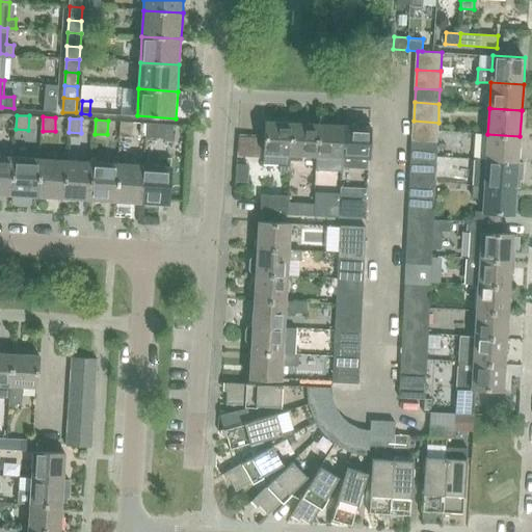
[(291,154),(293,122),(266,121),(265,138),(265,159),(265,164),(277,164),(277,167),(277,171),(289,171),(289,161),(291,161),(291,154)]
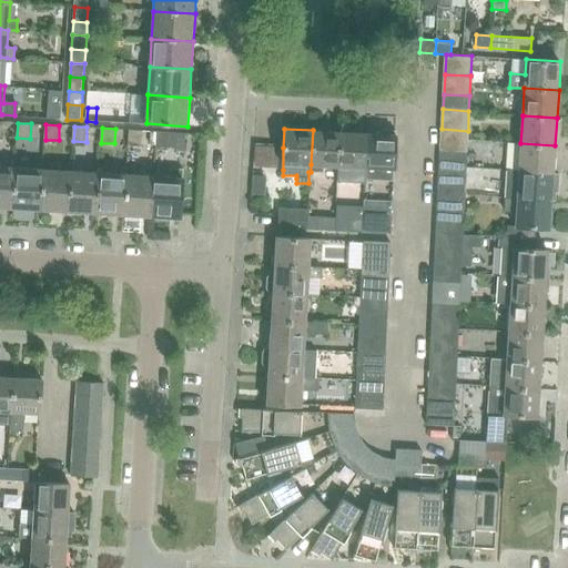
[(366,166),(365,181),(394,182),(395,168),(396,133),(396,129),(383,129),(379,132),(367,132),(366,166)]
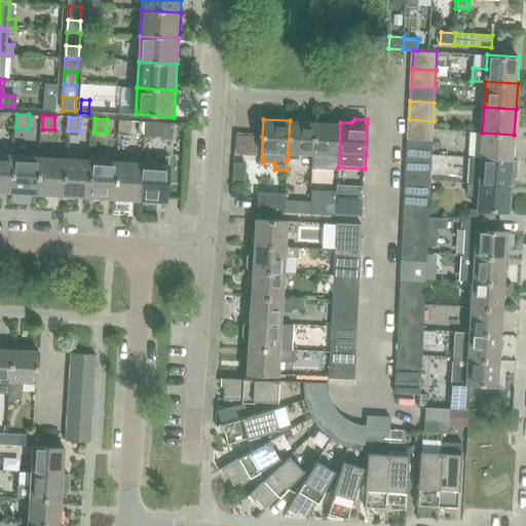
[(409,119),(408,138),(433,140),(434,121),(409,119)]
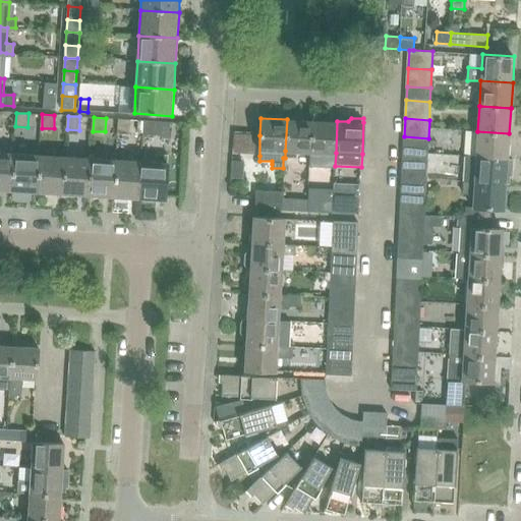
[(131,120),(119,119),(118,132),(130,133),(131,120)]
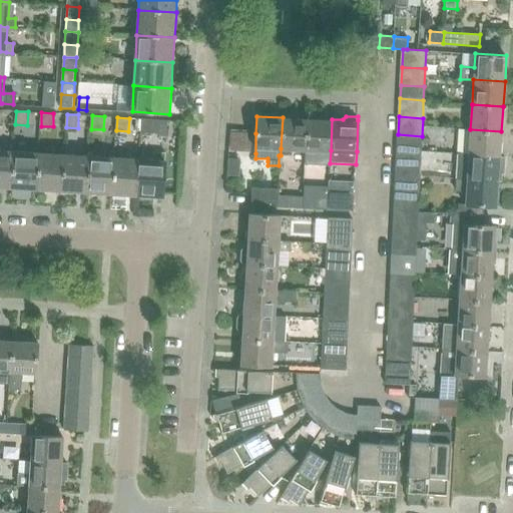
[(281,148),(281,155),(291,155),(291,148),(306,149),(307,118),(283,117),(281,148)]
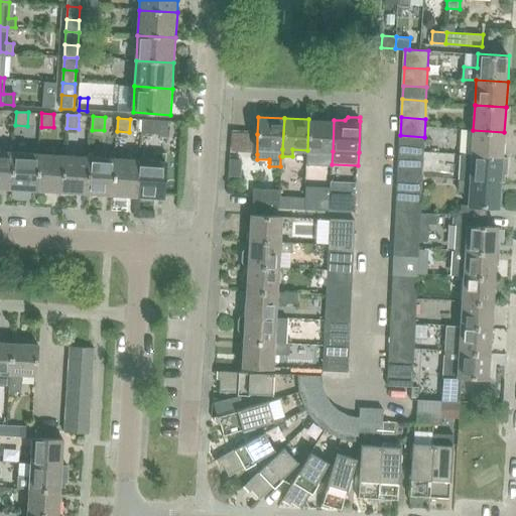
[(143,119),(142,133),(154,134),(165,134),(166,121),(155,120),(143,119)]
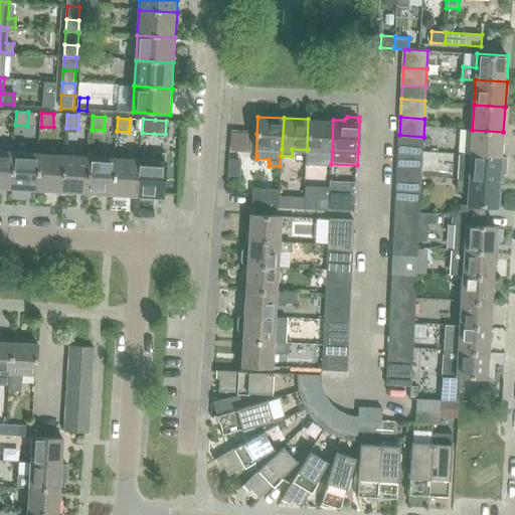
[(333,120),(308,119),(307,150),(320,151),(320,163),(331,164),(332,151),(333,120)]
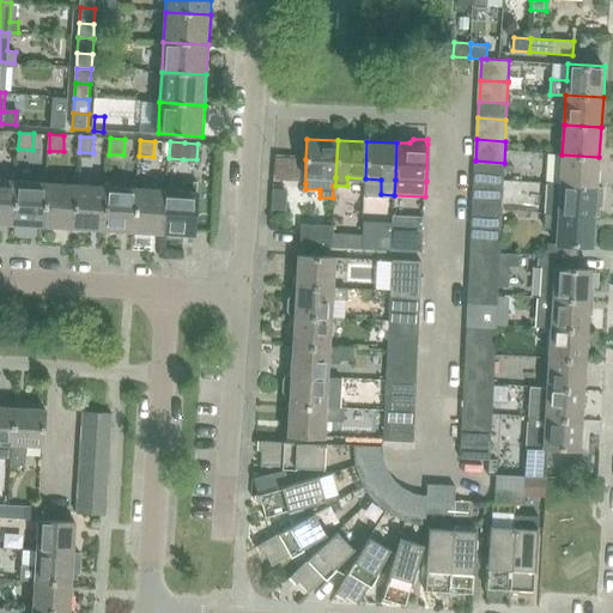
[(562,155),(560,183),(598,186),(599,157),(562,155)]
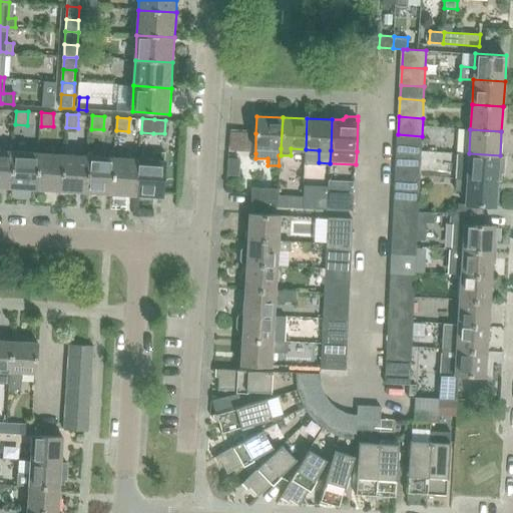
[(249,134),(229,133),(228,152),(248,153),(249,134)]
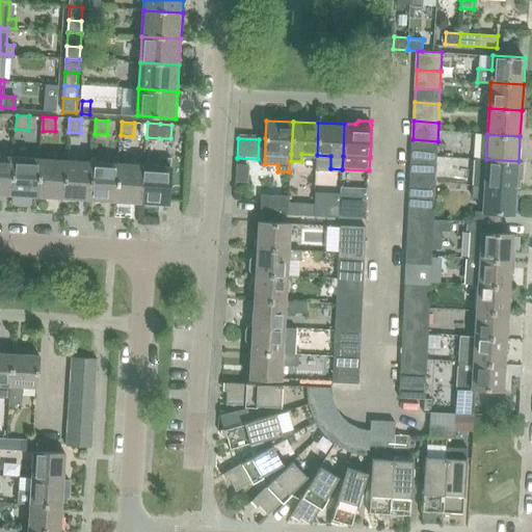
[(413,139),(413,154),(436,155),(437,141),(413,139)]
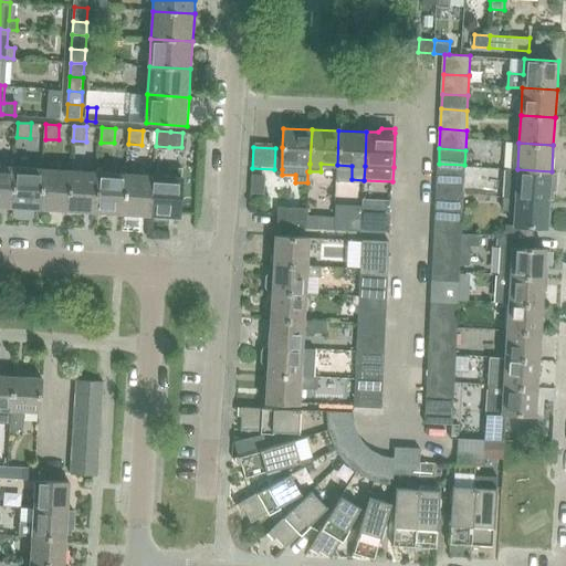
[(439,164),(438,184),(463,185),(464,165),(439,164)]
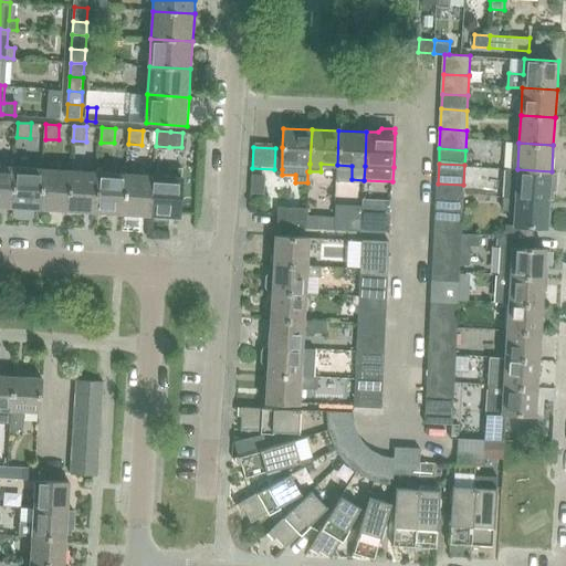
[(0,206),(12,207),(14,166),(0,165),(0,206)]
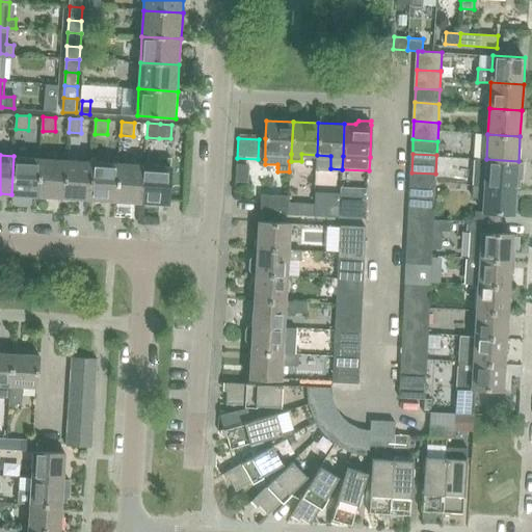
[(11,194),(37,196),(41,158),(14,156),(11,194)]
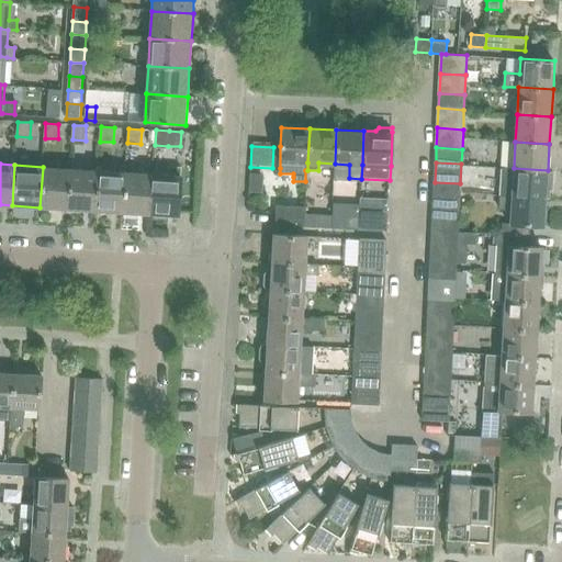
[(40,208),(68,209),(70,168),(43,167),(40,208)]
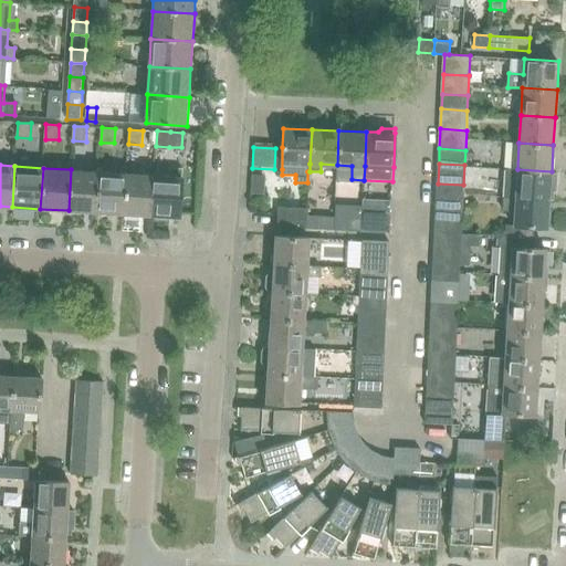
[(503,168),(502,198),(515,198),(549,201),(551,191),(557,191),(558,174),(552,174),(552,171),(517,169),(503,168)]
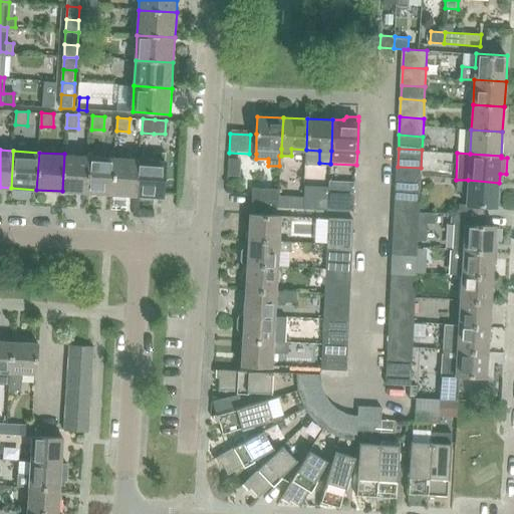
[(62,191),(87,193),(89,156),(64,154),(62,191)]
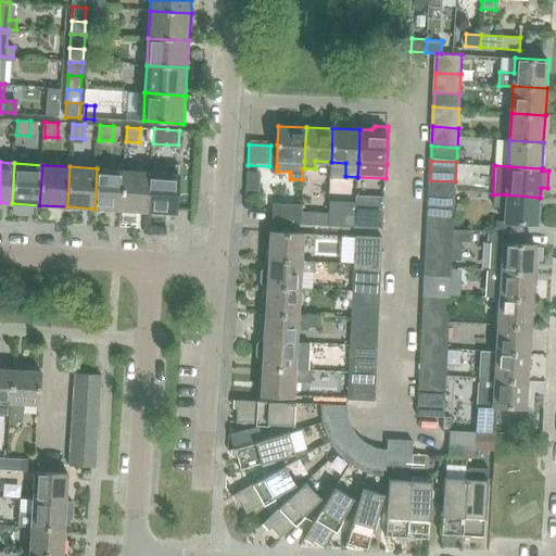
[(152,172),(150,212),(178,214),(180,174),(178,174),(178,166),(166,166),(165,173),(152,172)]
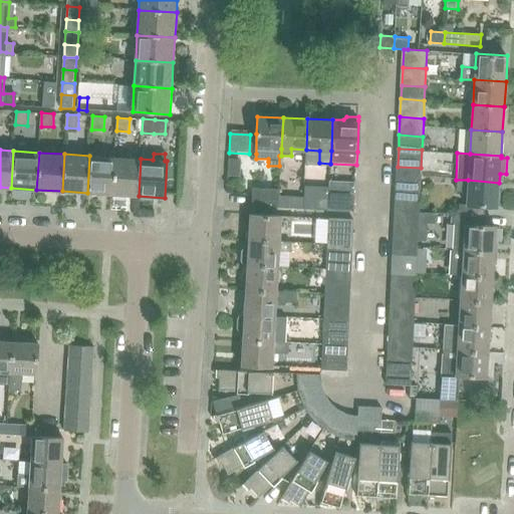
[(87,193),(112,195),(115,158),(89,156),(87,193)]
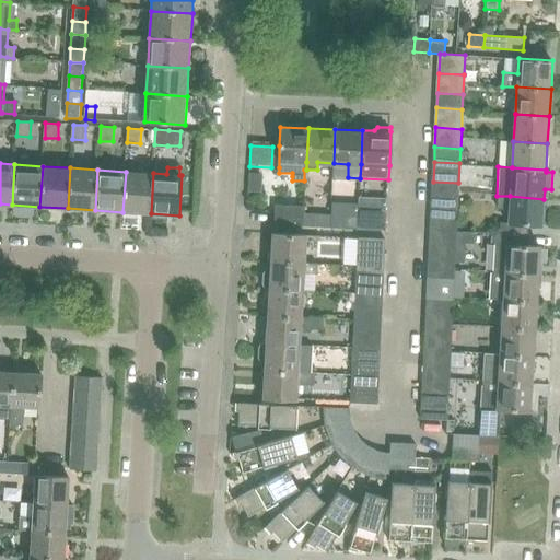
[(123,212),(151,213),(153,173),(126,172),(123,212)]
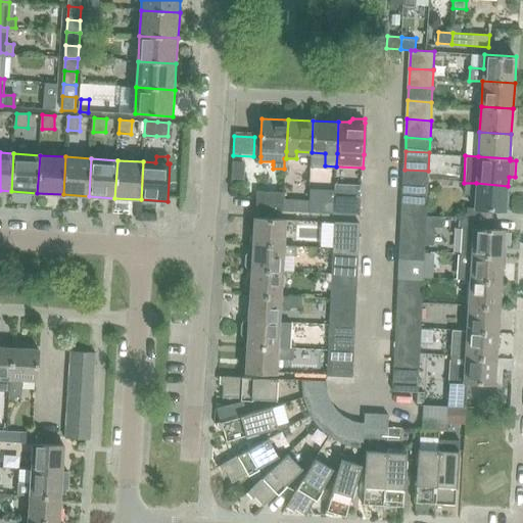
[(233,161),(231,179),(243,180),(245,162),(233,161)]
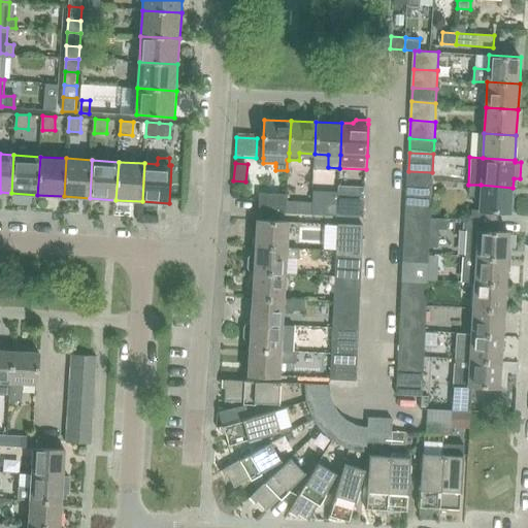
[(408,171),(407,190),(432,191),(432,172),(408,171)]
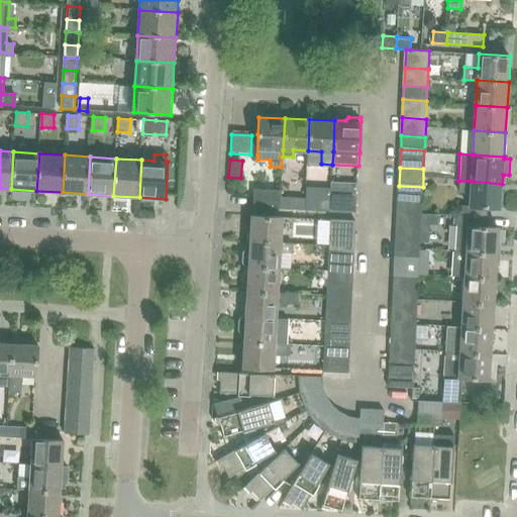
[(458,181),(457,193),(470,193),(469,204),(469,206),(461,206),(460,216),(485,218),(486,207),(500,208),(502,184),(471,181),(458,181)]
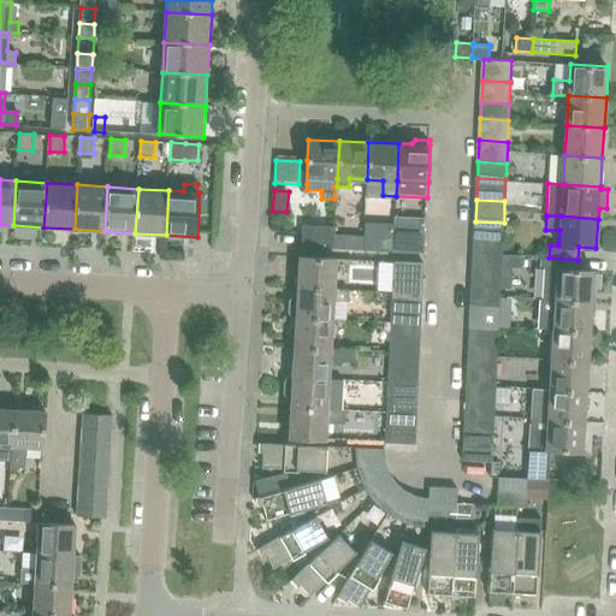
[(475,221),(474,237),(503,238),(504,223),(475,221)]
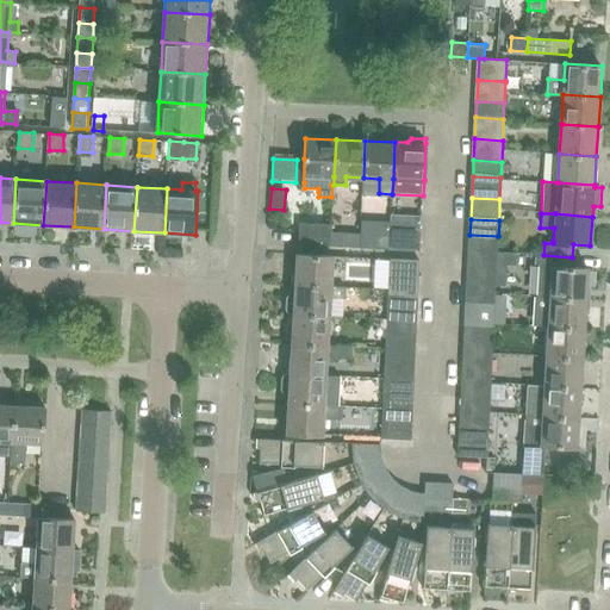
[(300,244),(331,247),(331,232),(332,225),(302,224),(300,244)]
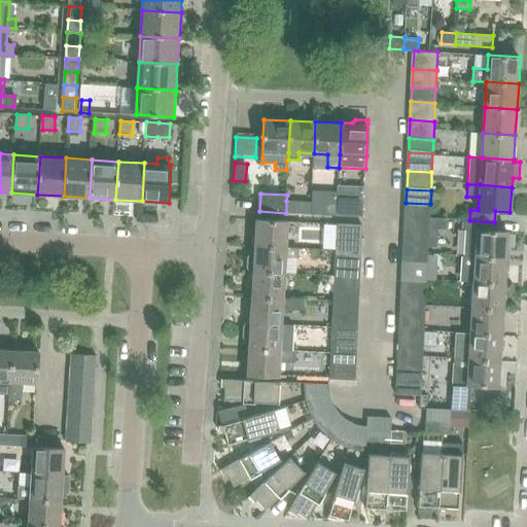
[(338,203),(338,215),(363,215),(364,197),(338,196),(338,203)]
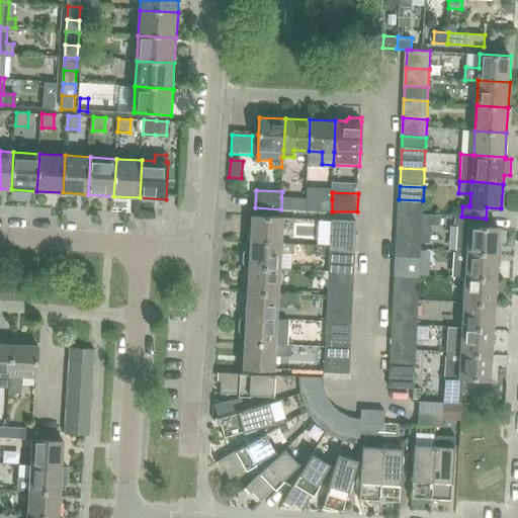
[(281,197),(281,209),(307,210),(308,198),(281,197)]
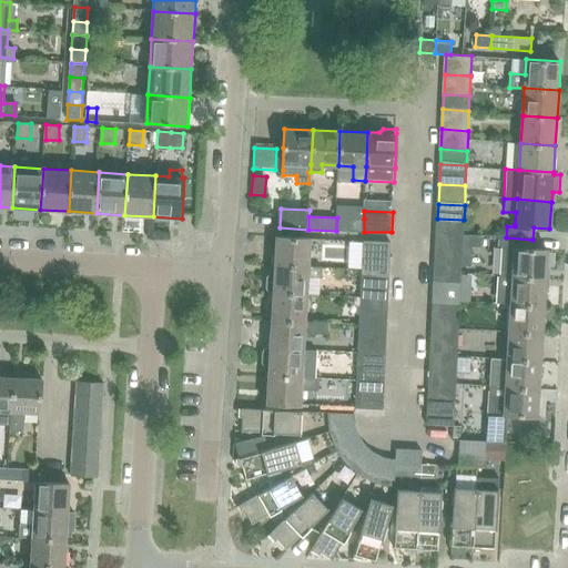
[(347,231),(364,232),(364,219),(348,217),(347,231)]
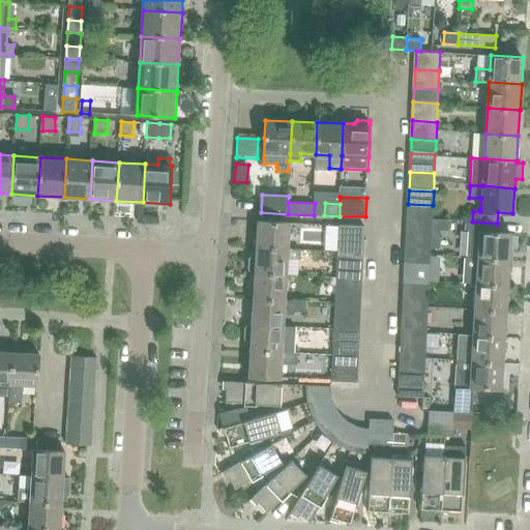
[(408,204),(407,217),(432,219),(433,205),(408,204)]
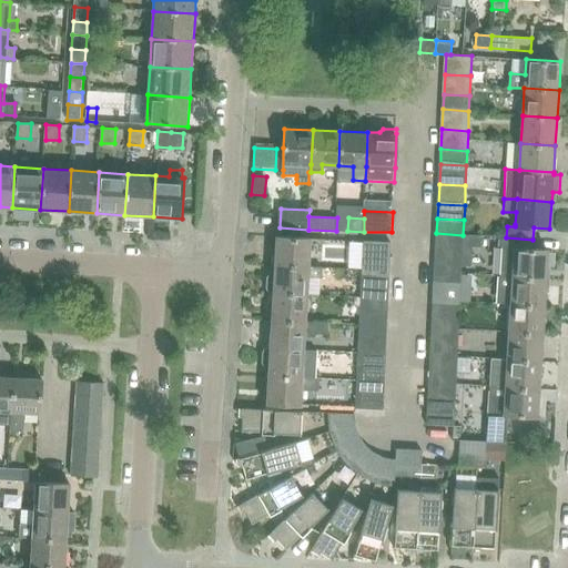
[(436,233),(436,249),(463,250),(463,235),(436,233)]
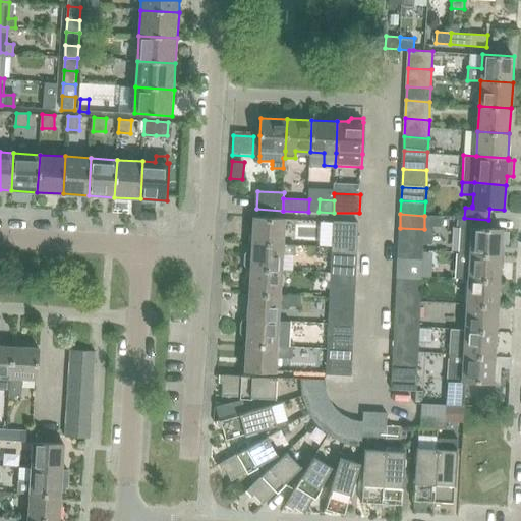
[(252,217),(251,242),(283,244),(285,218),(252,217)]
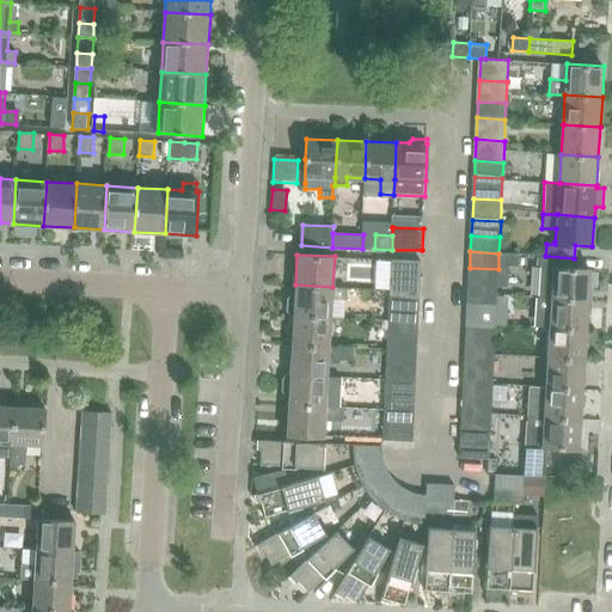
[(542,256),(539,298),(551,299),(588,301),(591,270),(574,269),(574,258),(545,256),(542,256)]
